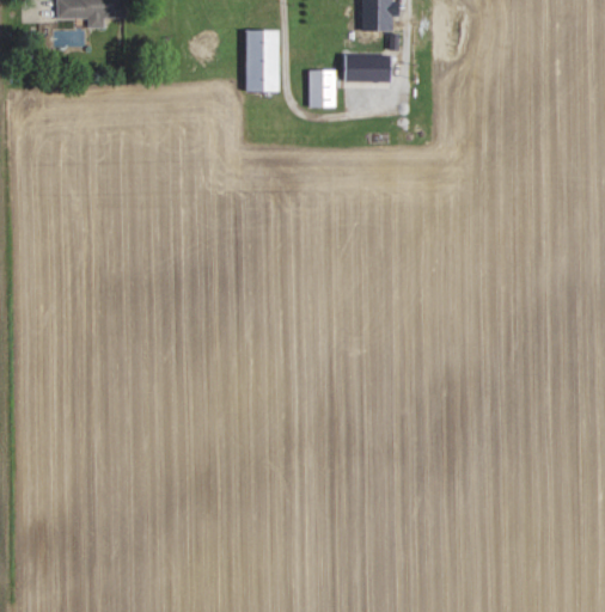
[(57,0),(57,18),(89,18),(89,28),(105,28),(104,16),(114,16),(114,0),(108,0),(57,0)]
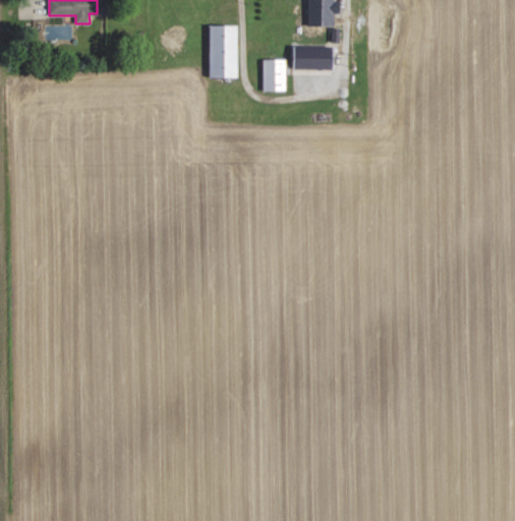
[(312,0),(313,6),(316,7),(316,12),(332,13),(333,0),(312,0)]
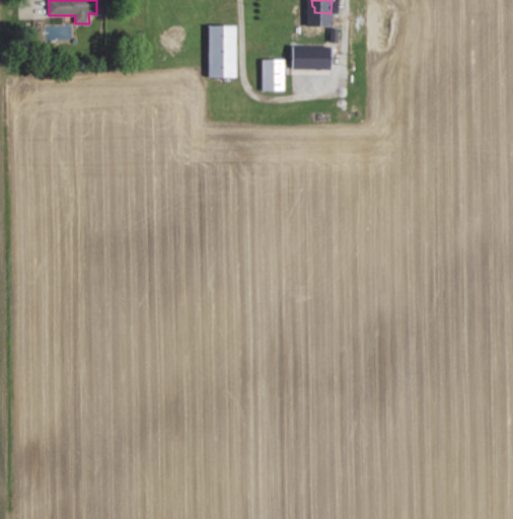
[(209,25),(207,78),(237,78),(238,26),(209,25)]
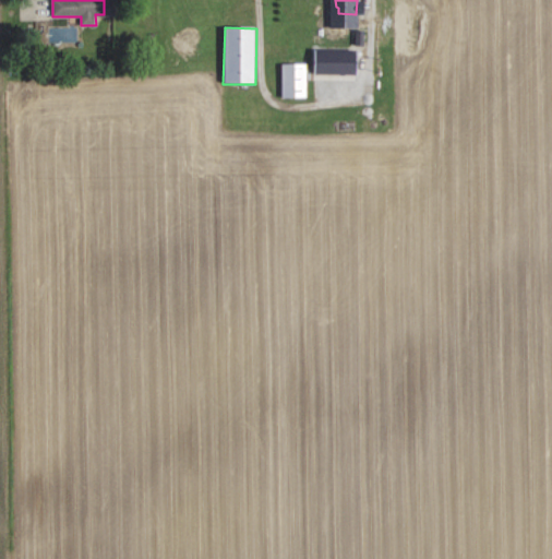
[(338,50),(313,50),(314,71),(338,70),(338,50)]
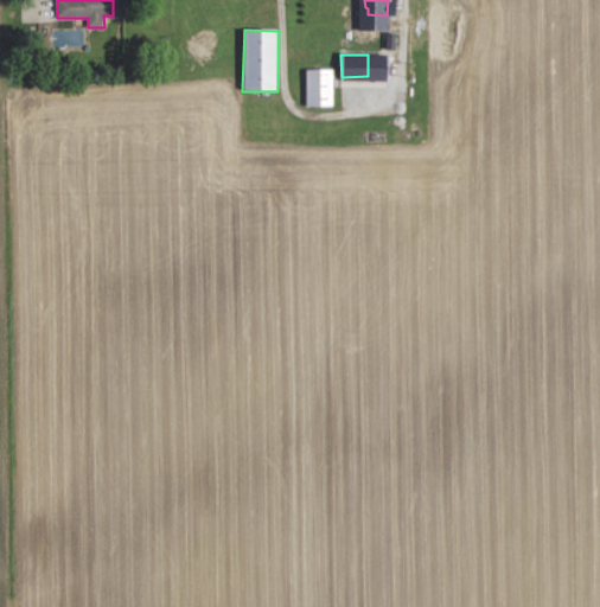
[(371,55),(371,61),(377,61),(376,78),(385,78),(385,55),(371,55)]
